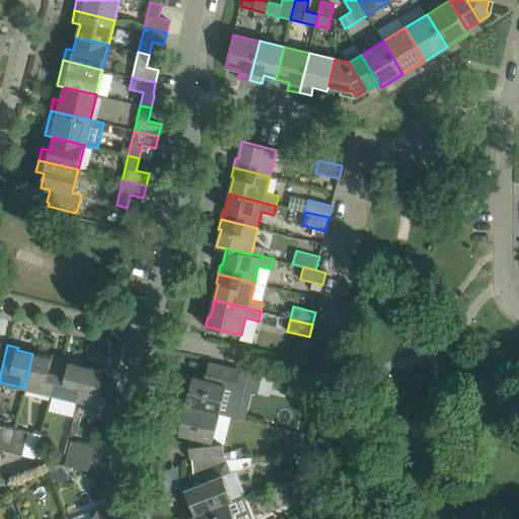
[(50,394),(59,358),(52,356),(51,358),(32,354),(24,388),(50,394)]
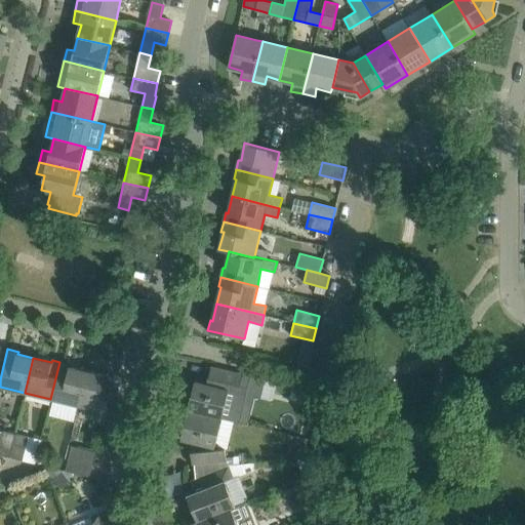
[(77,405),(85,370),(71,367),(71,364),(59,362),(50,399),(77,405)]
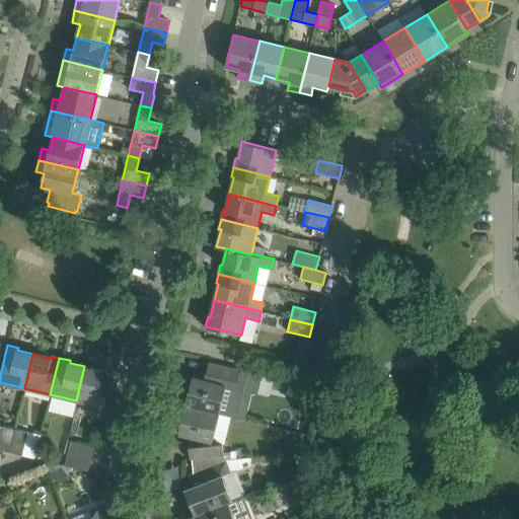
[(193,376),(186,405),(219,414),(227,416),(237,419),(245,383),(248,371),(215,363),(209,362),(205,379),(193,376)]
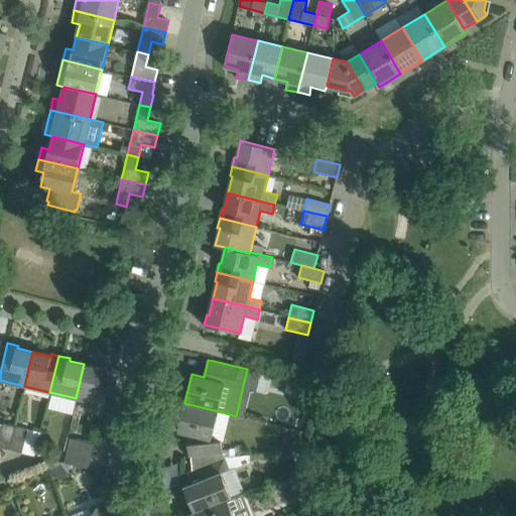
[(76,398),(85,400),(104,405),(113,369),(103,366),(102,369),(84,364),(76,398)]
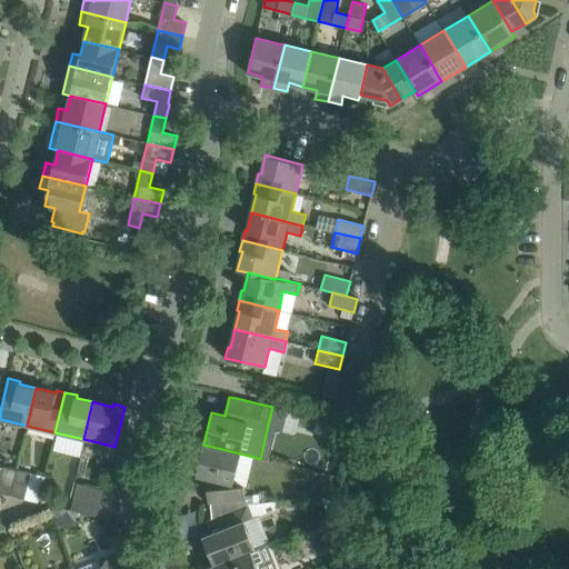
[(231,487),(240,453),(203,445),(197,475),(217,480),(213,489),(207,490),(209,503),(210,503),(245,500),(243,486),(231,487)]
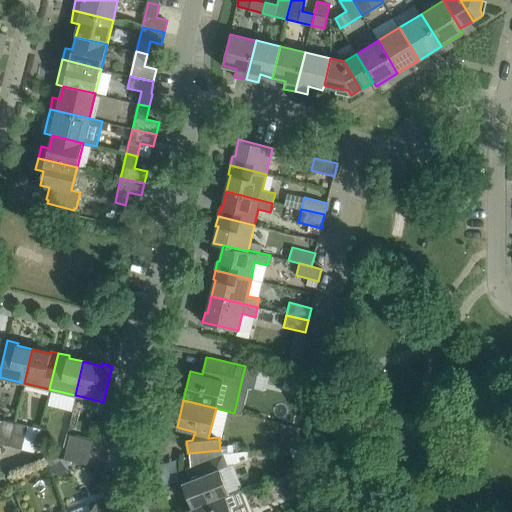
[(4,419),(0,433),(0,443),(8,445),(14,422),(4,419)]
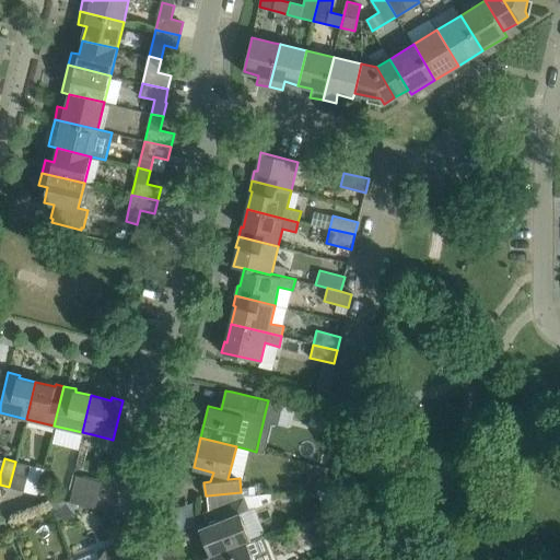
[(24,491),(31,465),(15,462),(9,487),(24,491)]
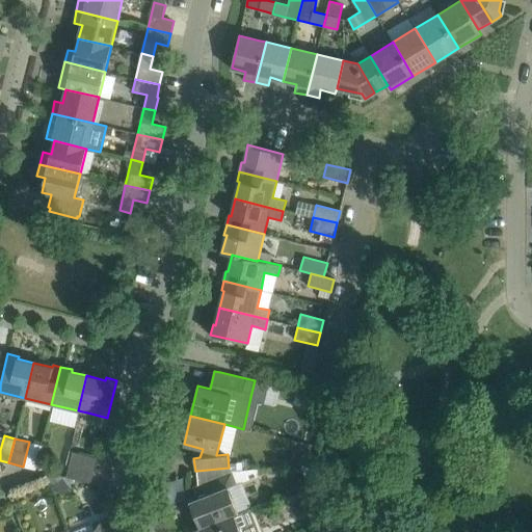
[(92,470),(96,457),(72,451),(69,463),(92,470)]
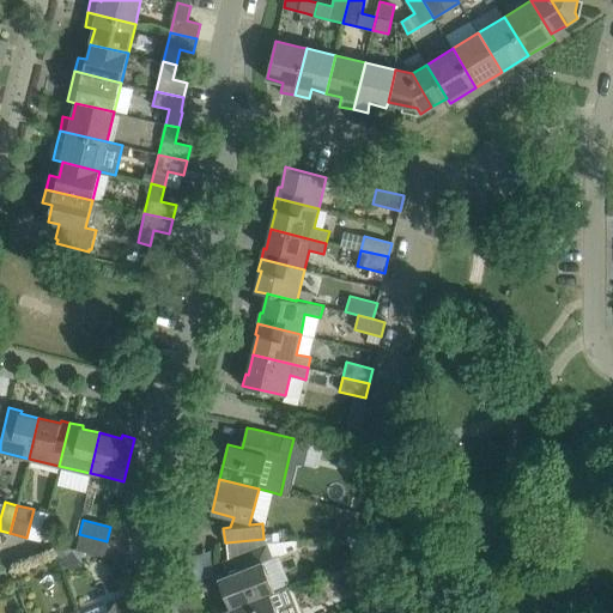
[(103,556),(107,541),(79,534),(76,548),(103,556)]
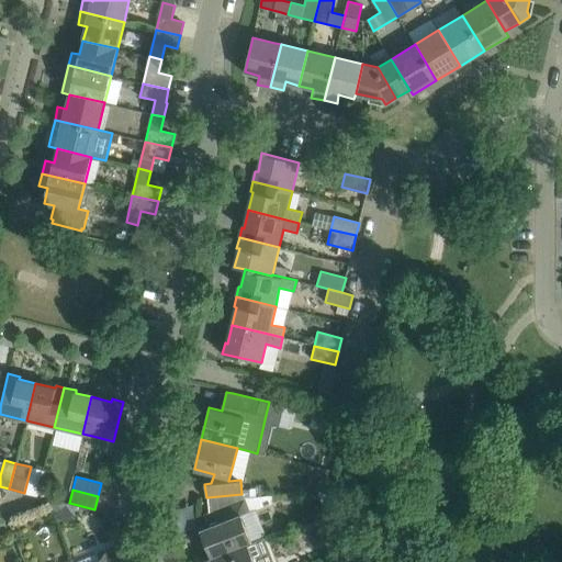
[(209,527),(200,529),(211,558),(208,559),(208,560),(248,544),(253,542),(242,515),(250,512),(272,503),(272,495),(247,497),(242,499),(242,494),(208,497),(210,512),(204,514),(209,527)]
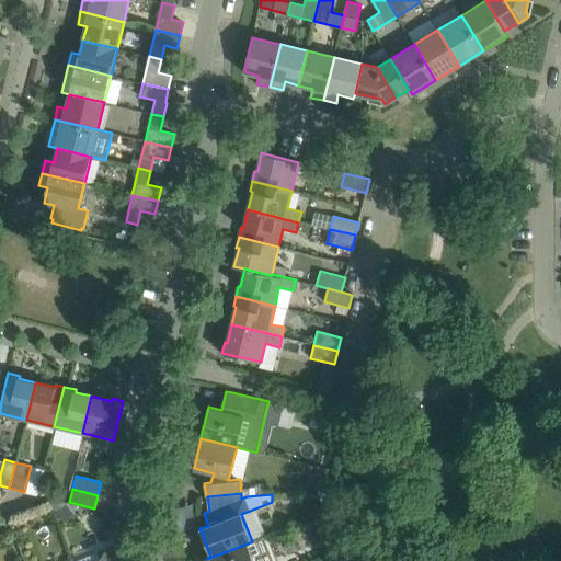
[(61,497),(52,503),(64,523),(73,516),(61,497)]
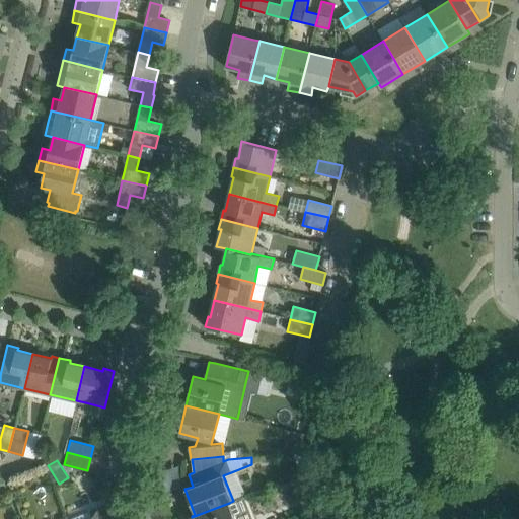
[(235,518),(229,503),(192,517),(192,518),(235,518)]
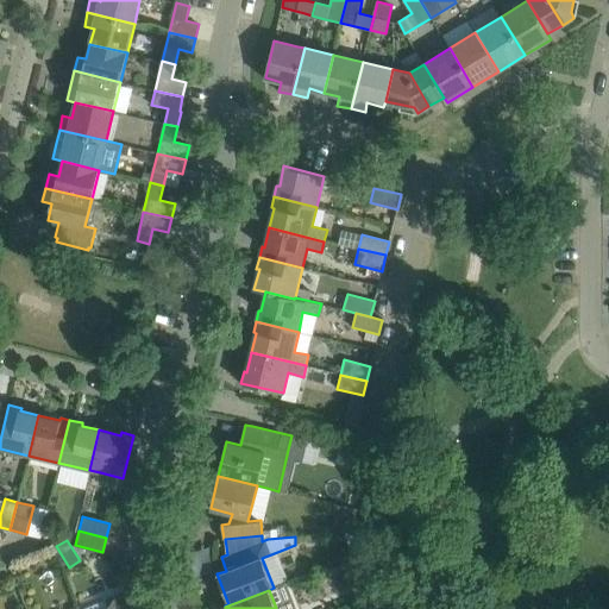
[(126,608),(120,594),(106,600),(108,608),(126,608)]
